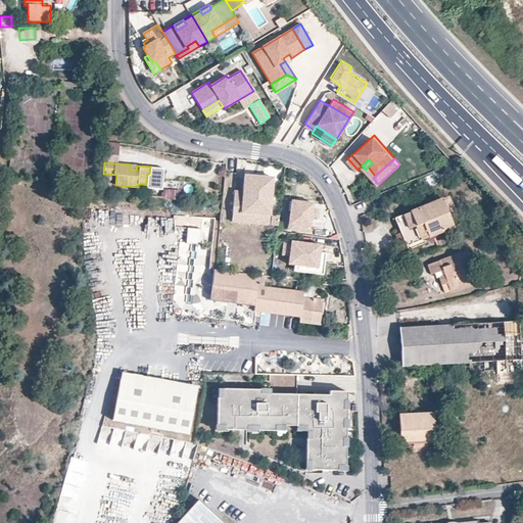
[(164,168),(150,167),(149,174),(147,174),(146,184),(146,187),(162,189),(164,168)]
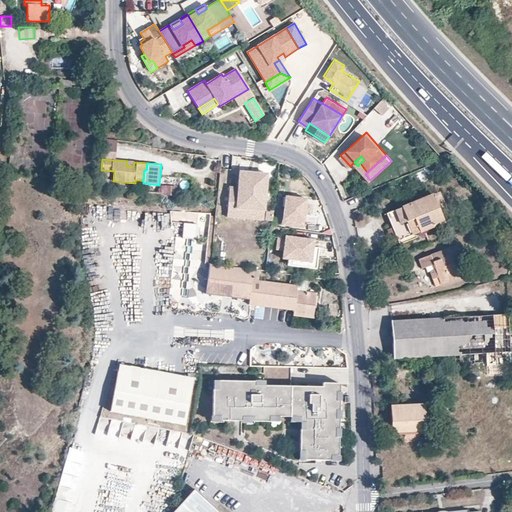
[(248,175),(240,174),(238,190),(230,189),(228,211),(237,212),(237,211),(260,213),(262,185),(247,184),(248,175)]
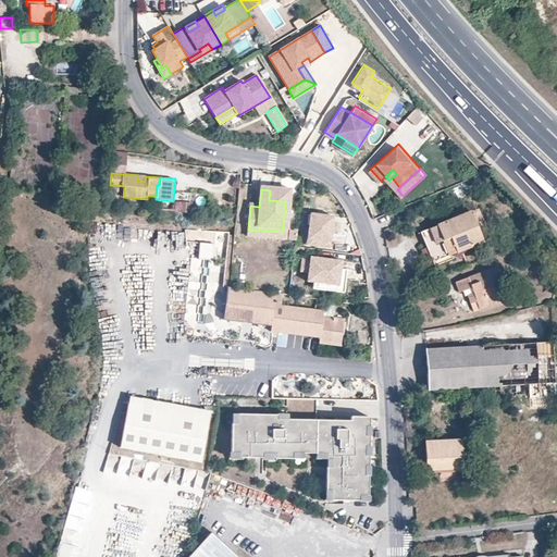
[(270,190),(269,200),(291,201),(292,192),(270,190)]
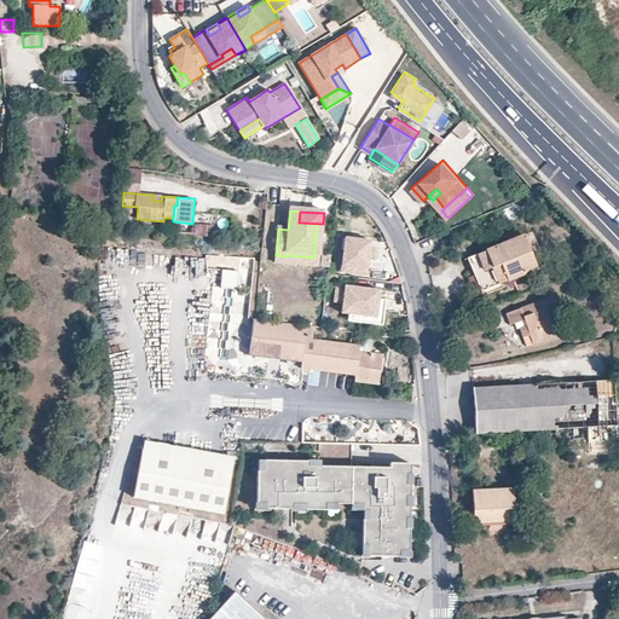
[(213,225),(198,225),(198,235),(213,235),(213,225)]
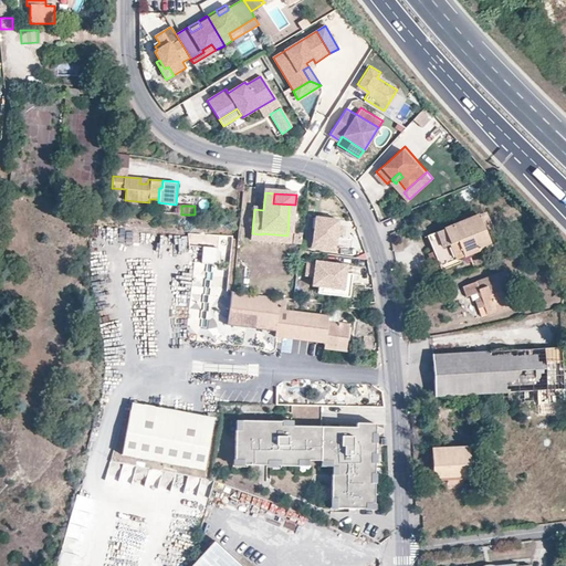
[(486,212),(478,216),(485,233),(494,230),(486,212)]
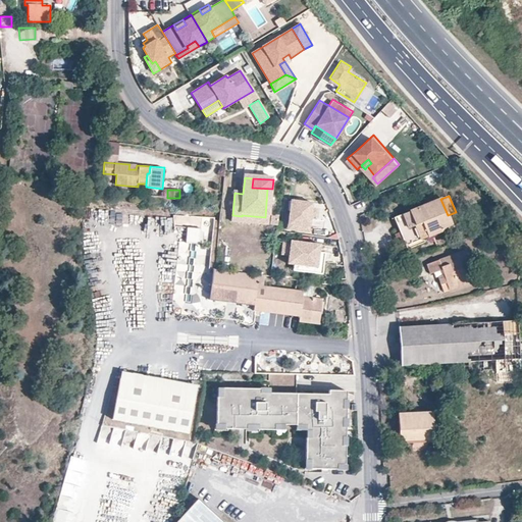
[(448,215),(440,199),(394,217),(407,249),(417,246),(415,242),(461,223),(456,212),(448,215)]
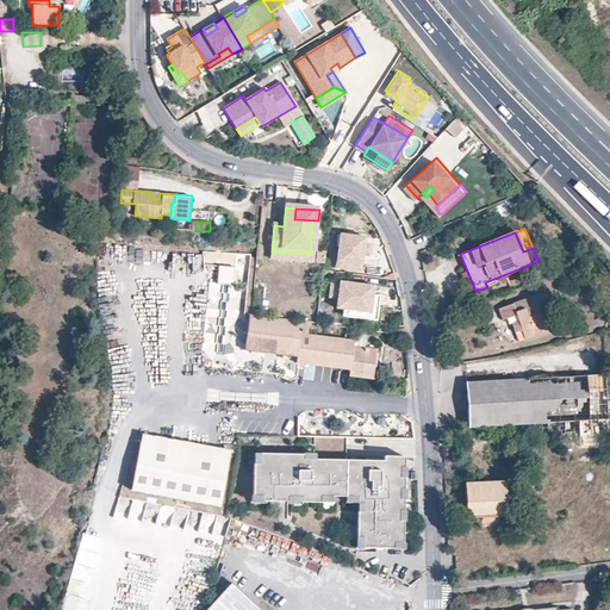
[(362,268),(366,240),(341,237),(337,266),(362,268)]
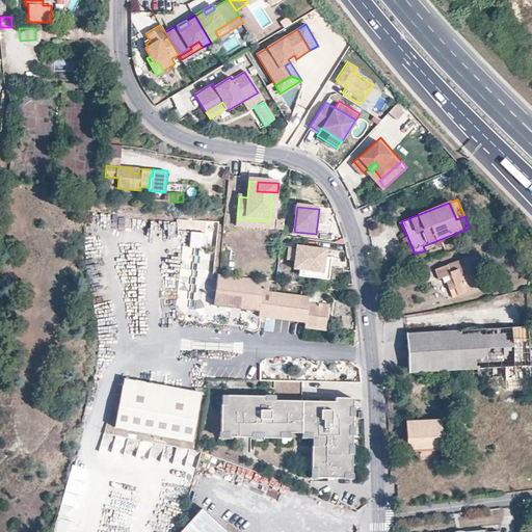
[(246,220),(237,219),(237,228),(274,231),(275,221),(270,221),(246,219),(246,220)]
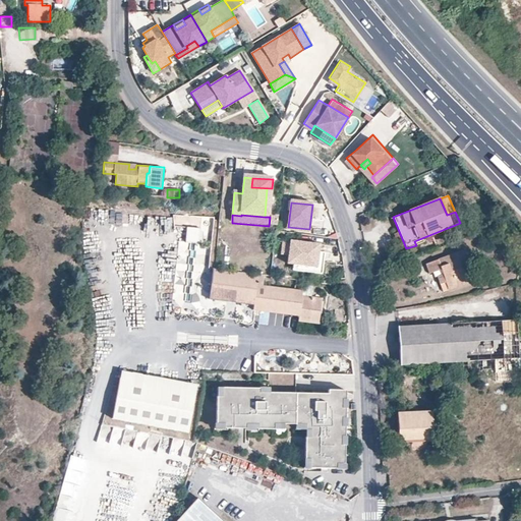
[(200,243),(201,228),(186,228),(186,242),(200,243)]
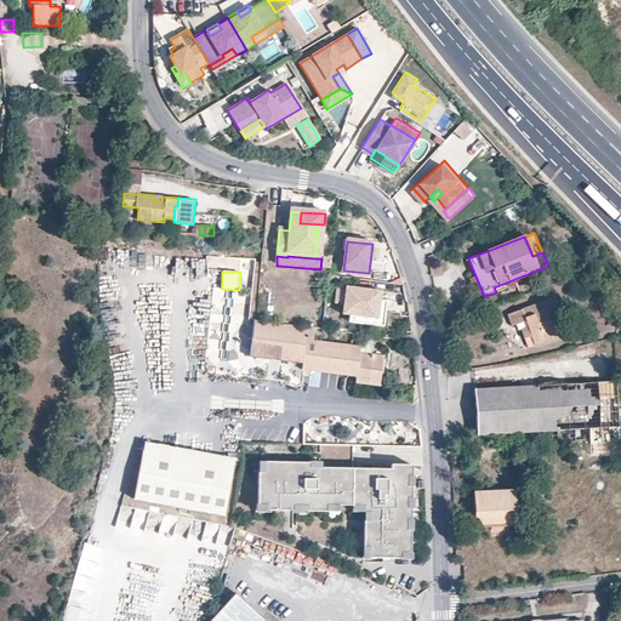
[(346,286),(342,314),(349,315),(377,319),(380,300),(381,291),(346,286)]
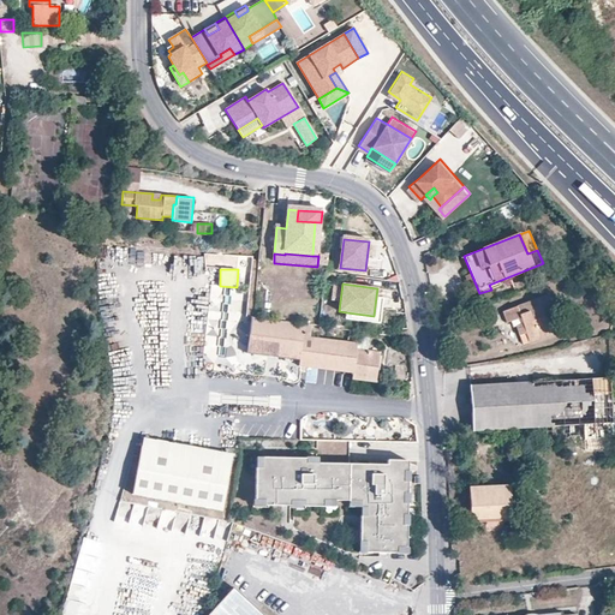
[(208,285),(208,335),(222,335),(222,300),(222,285),(208,285)]
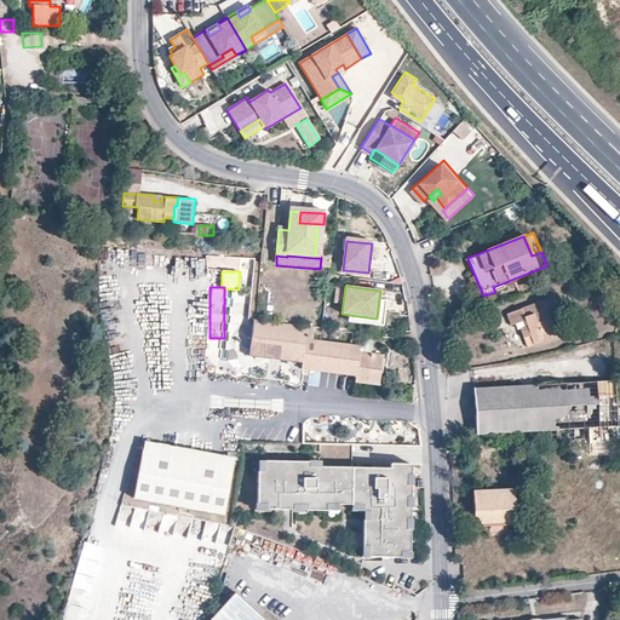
[(510,325),(524,320),(527,319),(529,326),(527,326),(518,328),(526,348),(555,338),(551,327),(562,323),(554,298),(506,315),(510,325)]
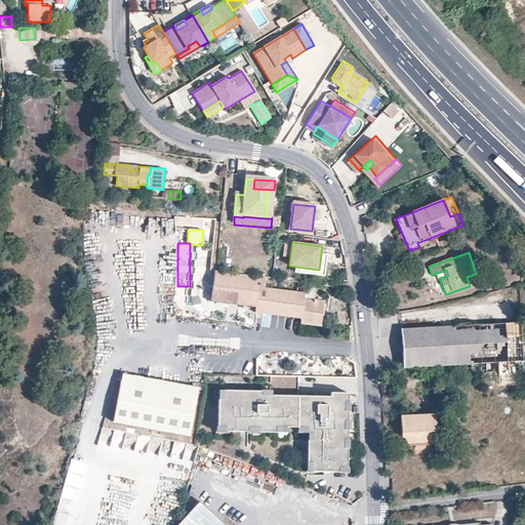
[(319,270),(295,267),(294,273),(324,276),(327,254),(321,253),(319,270)]
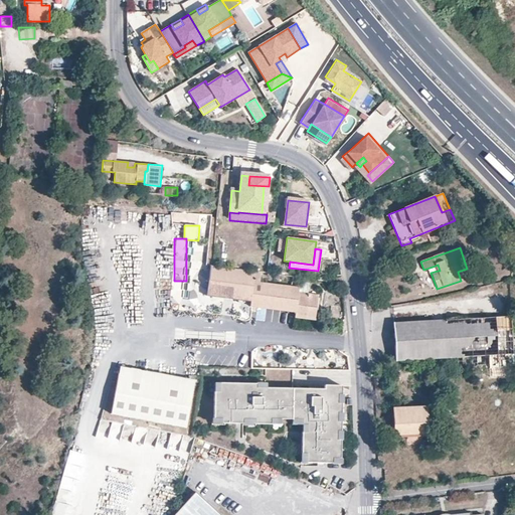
[(217,266),(212,265),(210,265),(206,295),(250,301),(250,306),(295,312),(295,317),(314,319),(318,295),(299,292),(299,287),(260,282),(261,272),(217,266)]
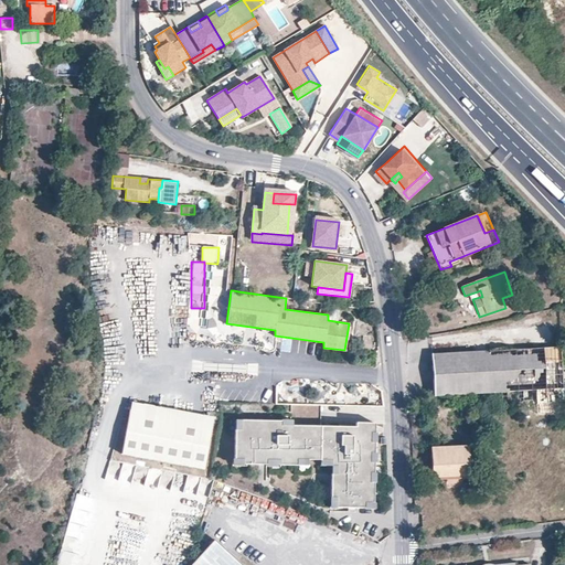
[(544,388),(546,388),(545,381),(544,348),(432,354),(435,395),(473,393),(473,403),(479,403),(479,393),(500,392),(507,391),(516,391),(544,388)]
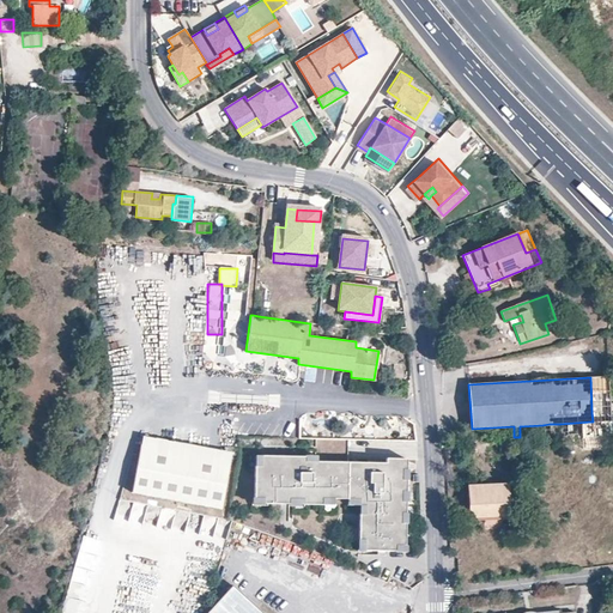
[(592,413),(593,422),(593,429),(607,429),(607,412),(592,413)]
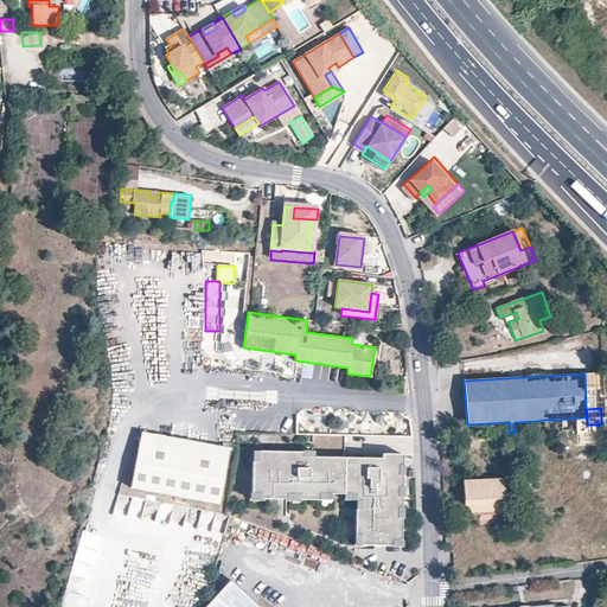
[(585,417),(555,420),(555,432),(586,429),(585,417)]
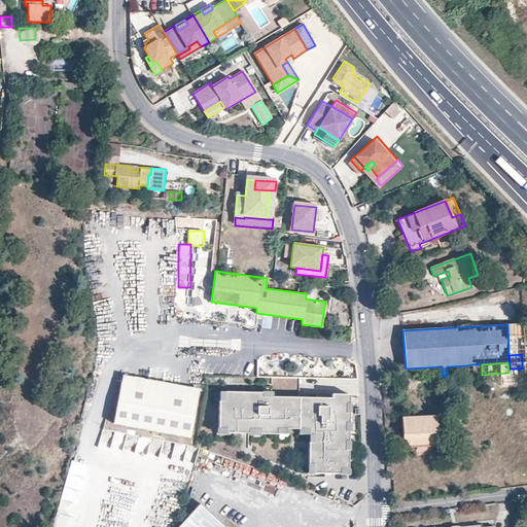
[(199,391),(124,377),(123,385),(198,399),(199,391)]
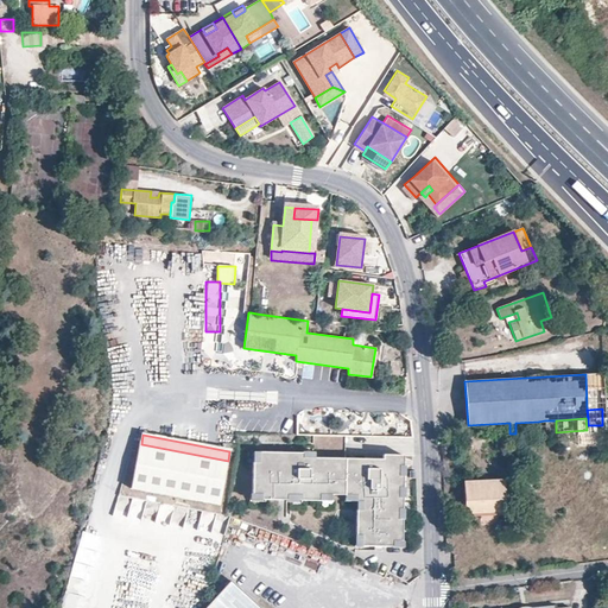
[(228,461),(141,444),(132,492),(219,508),(228,461)]
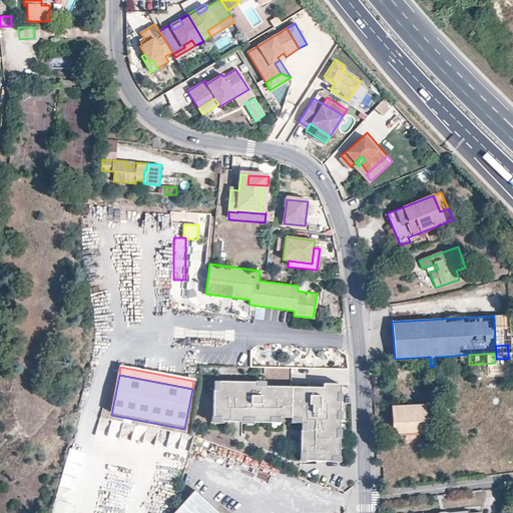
[(265,382),(213,382),(213,422),(235,422),(235,416),(241,416),(241,422),(280,423),(280,418),(291,418),(301,418),(301,423),(307,424),(307,437),(301,437),(300,460),(339,461),(341,384),(324,384),(323,388),(265,387),(265,382)]
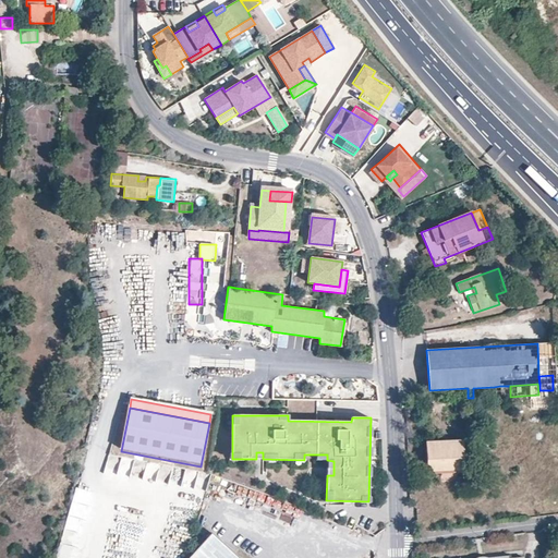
[(448,444),(443,445),(426,445),(427,474),(441,473),(441,463),(464,462),(463,444),(448,444)]
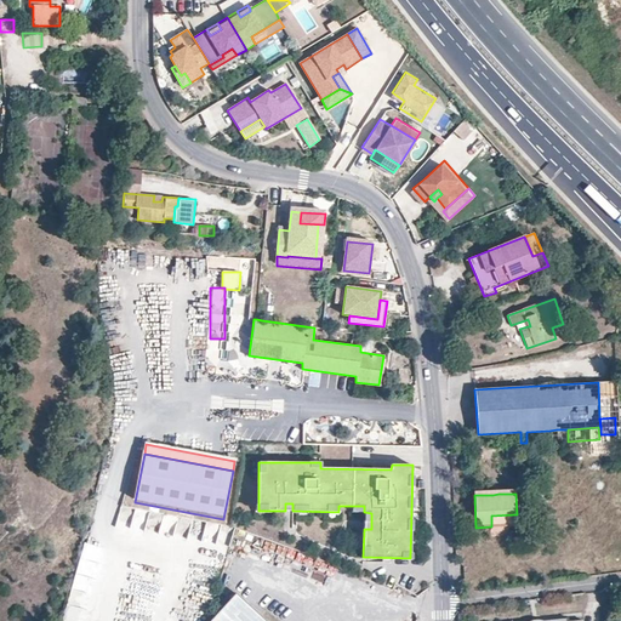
[(517,525),(517,514),(491,516),(491,527),(517,525)]
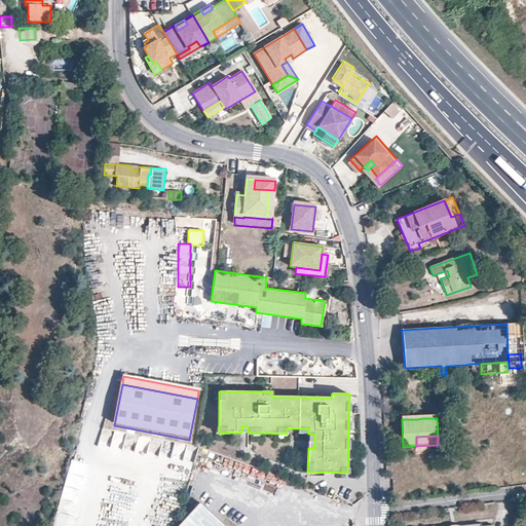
[(59,511),(79,516),(91,465),(71,460),(59,511)]
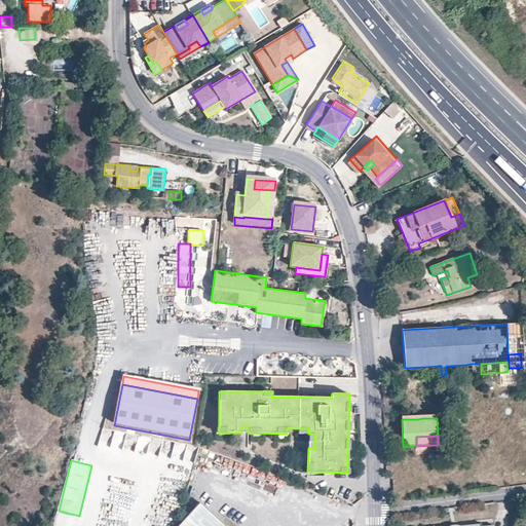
[(210,510),(200,501),(190,513),(192,516),(200,508),(207,514),(210,510)]
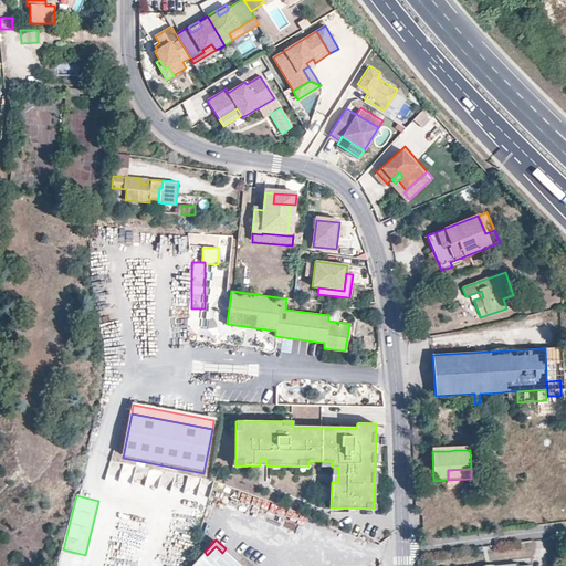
[(243,565),(226,548),(222,553),(216,546),(207,555),(205,552),(191,565),(243,565)]
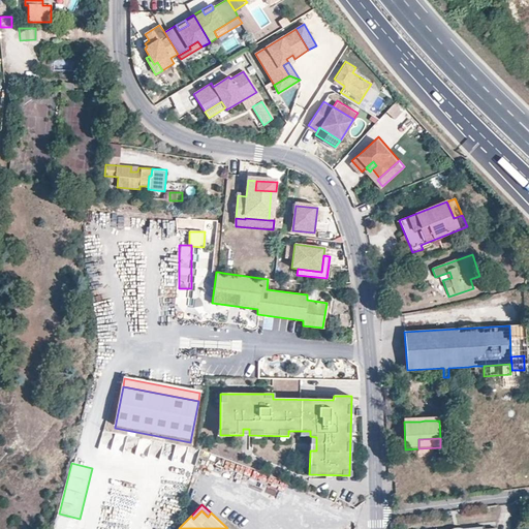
[(71,528),(73,520),(56,517),(53,528),(71,528)]
